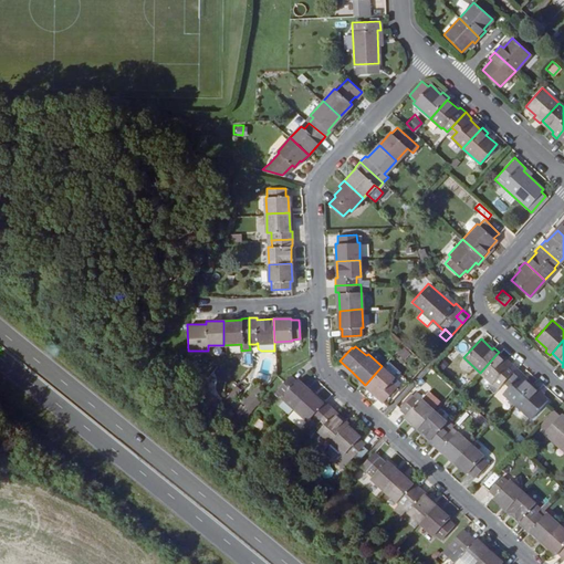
[(487,387),(493,393),(503,382),(517,367),(510,362),(508,364),(497,354),(480,373),(491,383),(487,387)]
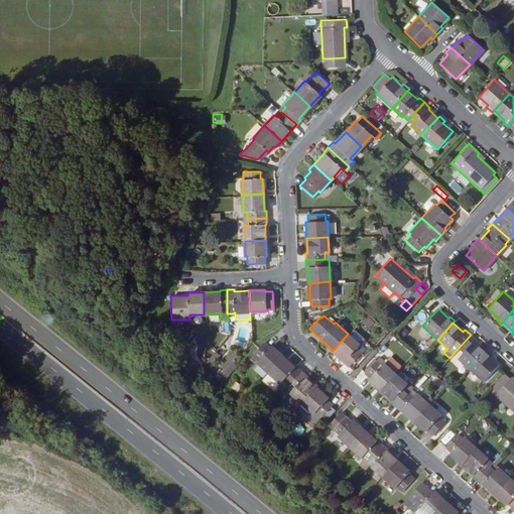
[(359,345),(359,344),(348,334),(334,350),(344,360),(343,361),(349,366),(364,349),(359,345)]
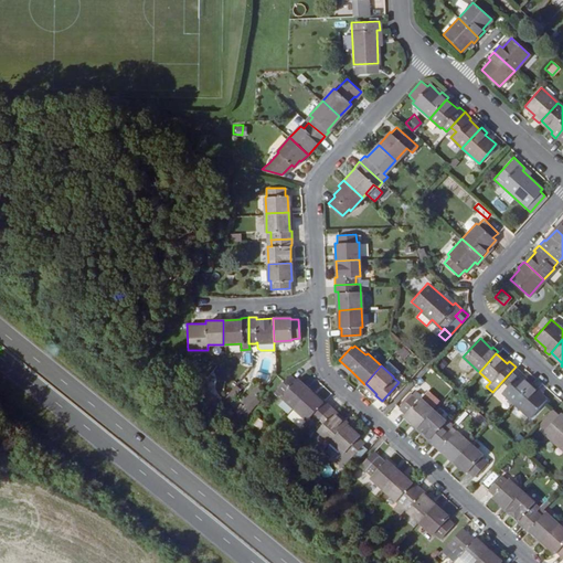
[(530,384),(518,373),(520,371),(516,367),(502,381),(507,385),(501,392),(512,403),(530,384)]
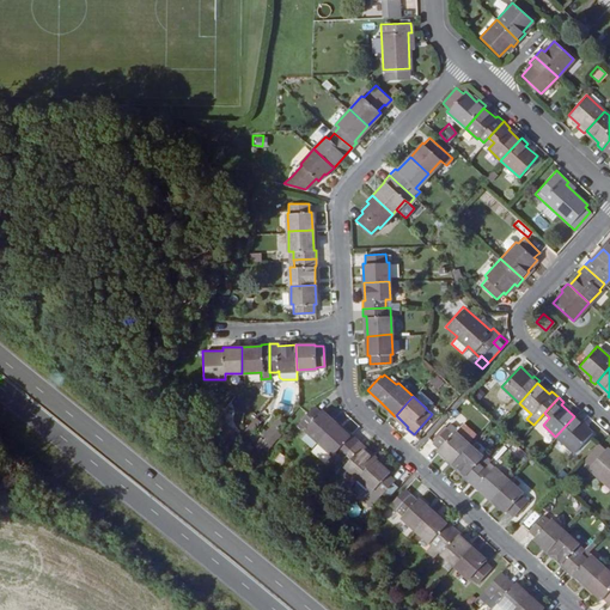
[(321,409),(319,412),(313,406),(298,421),(305,427),(304,428),(317,440),(334,421),(321,409)]
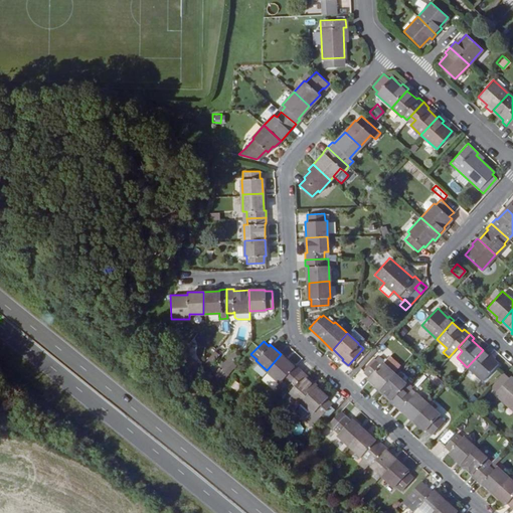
[(497,363),(488,354),(490,352),(485,348),(483,350),(467,367),(482,380),(497,363)]
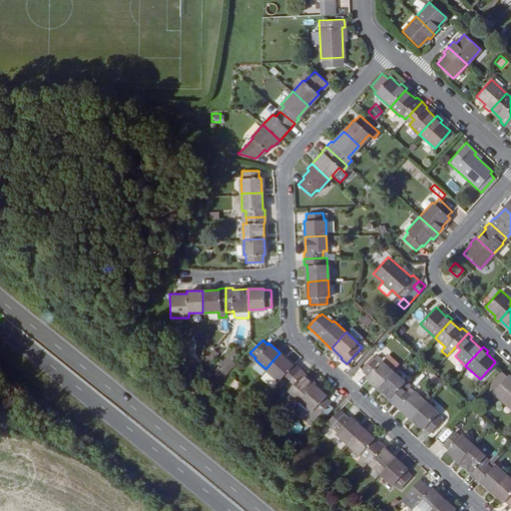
[(219,366),(223,369),(236,354),(233,351),(219,366)]
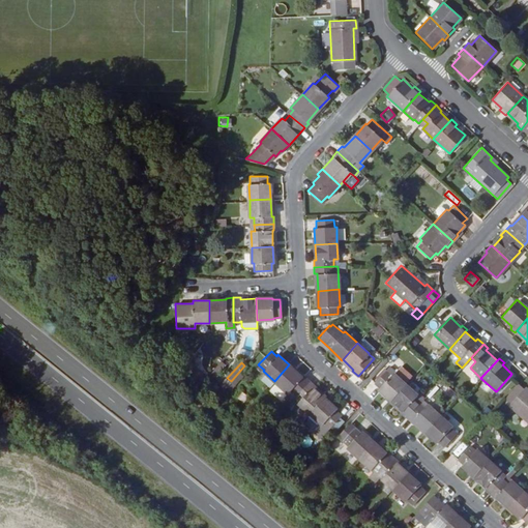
[(308,380),(303,375),(301,377),(289,364),(274,381),(268,387),(280,398),(283,398),(287,393),(289,394),(287,397),(290,400),(294,396),(308,380)]
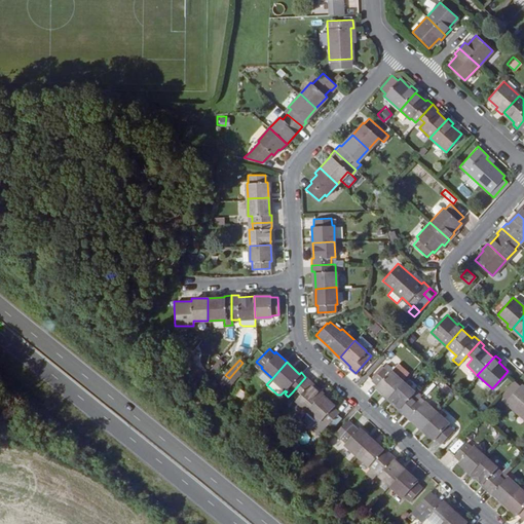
[(393,369),(386,363),(371,379),(376,384),(375,386),(388,398),(403,381),(402,380),(408,373),(397,364),(393,369)]
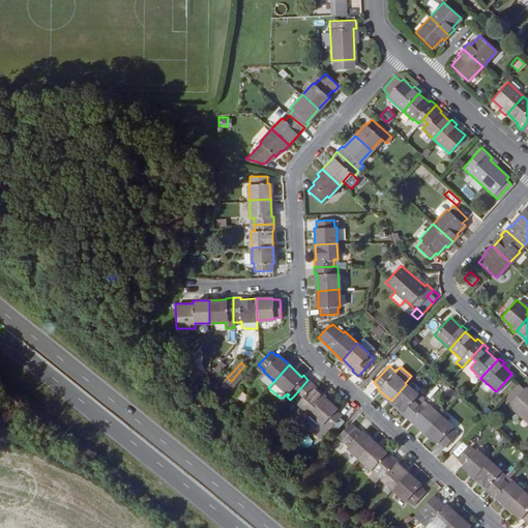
[(309,413),(324,398),(313,386),(314,385),(308,380),(294,396),(299,400),(297,403),(309,413)]
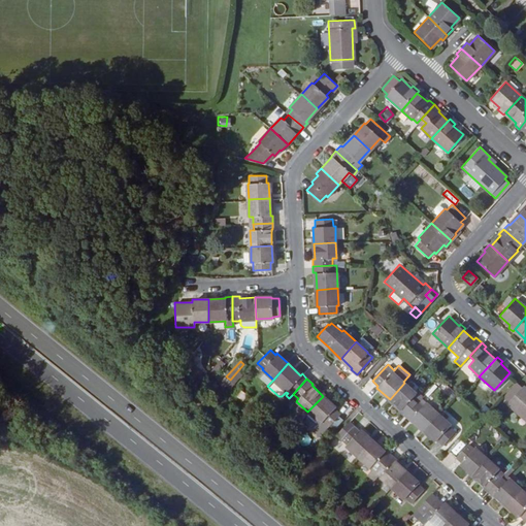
[(525,389),(522,386),(521,387),(516,382),(502,396),(507,401),(507,402),(525,420),(525,389)]
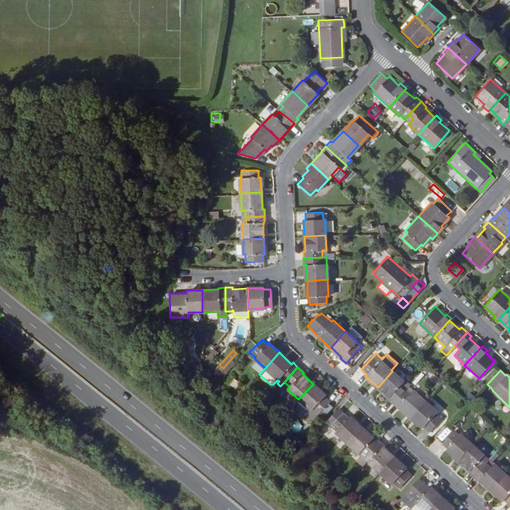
[(392,404),(406,389),(410,384),(404,379),(403,380),(392,371),(378,387),(388,397),(387,399),(392,404)]
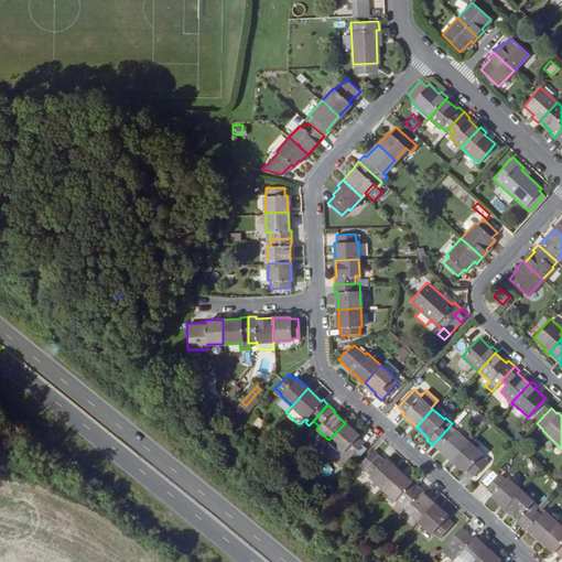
[(349,456),(363,442),(357,436),(357,435),(345,423),(328,440),(342,453),(344,451),(349,456)]
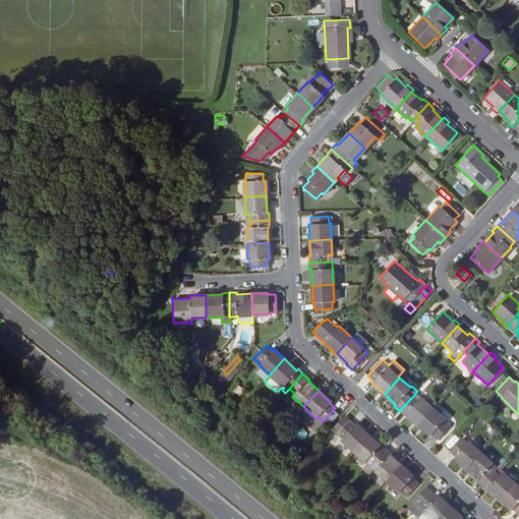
[(433,408),(420,397),(417,400),(413,396),(399,411),(404,415),(405,413),(417,424),(433,408)]
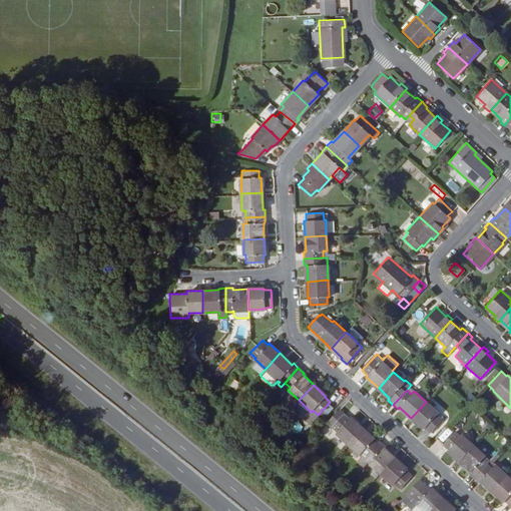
[(411,418),(423,429),(424,428),(429,432),(441,419),(436,414),(438,413),(426,402),(411,418)]
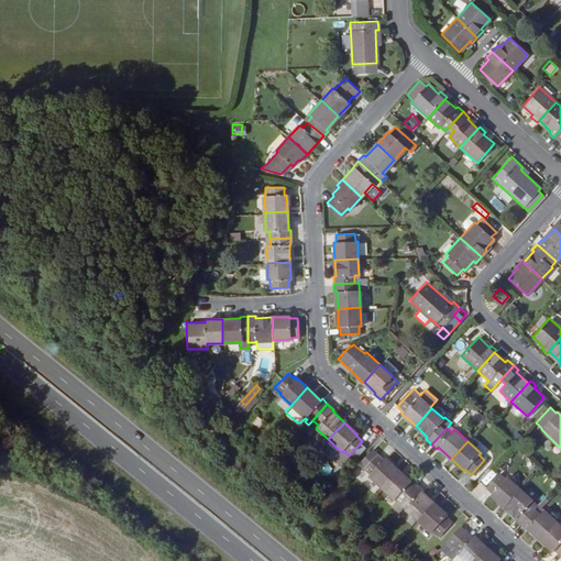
[(359,463),(370,473),(367,475),(382,487),(397,471),(384,458),(382,459),(371,449),(359,463)]
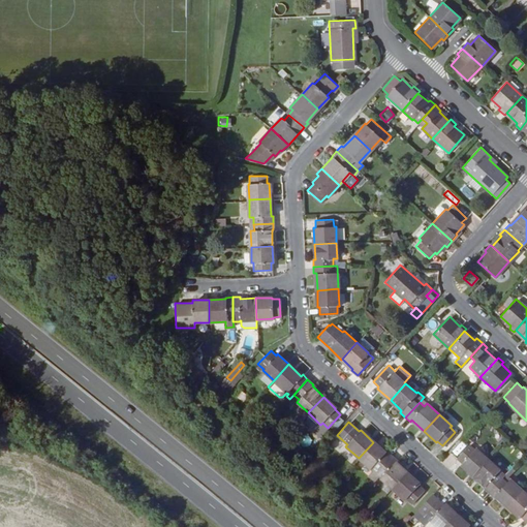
[(378,470),(392,456),(386,451),(384,453),(373,442),(359,458),(370,468),(373,465),(378,470)]
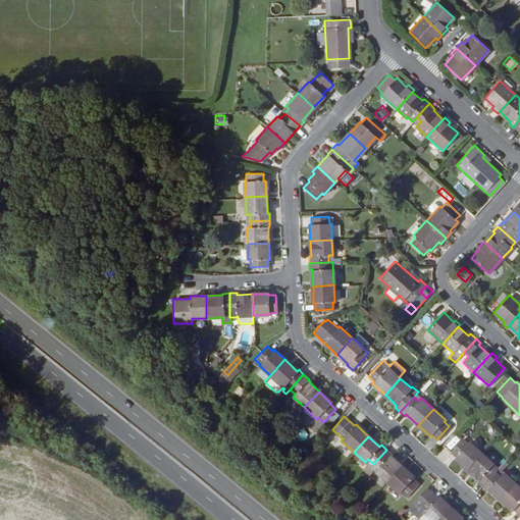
[(467,469),(481,453),(469,442),(468,443),(463,438),(450,452),(455,457),(455,458),(467,469)]
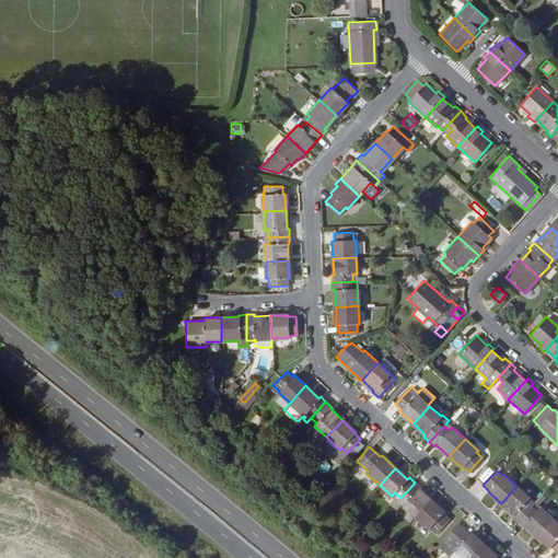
[(418,489),(419,487),(415,483),(400,498),(406,502),(403,506),(415,518),(431,500),(418,489)]
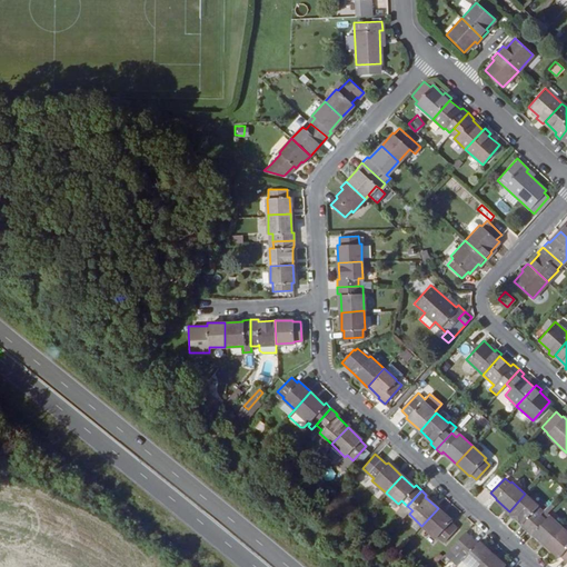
[(539,505),(538,506),(525,494),(509,511),(515,517),(514,519),(526,529),(545,509),(539,505)]
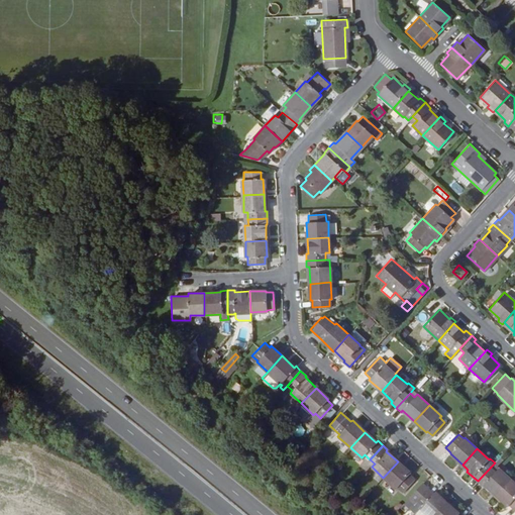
[(504,458),(501,455),(495,462),(498,466),(504,458)]
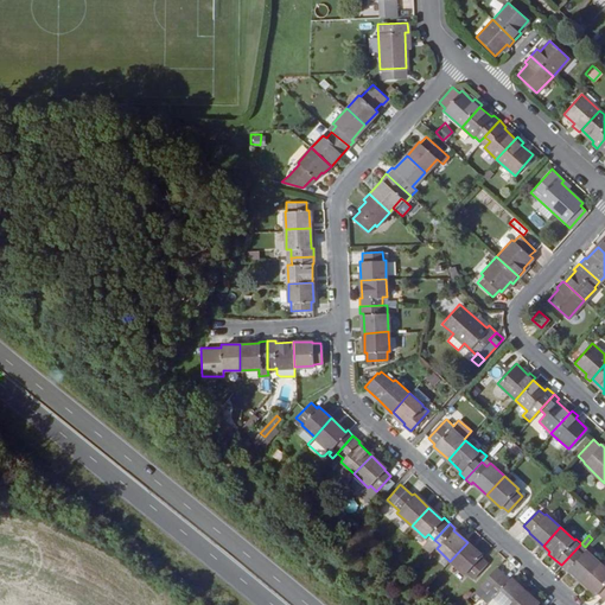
[(472,578),(486,564),(479,556),(481,555),(467,542),(450,561),(464,574),(465,572),(472,578)]
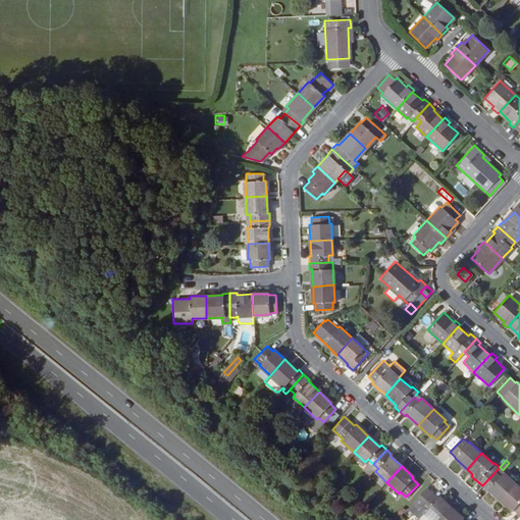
[(500,500),(515,483),(503,472),(504,471),(503,470),(500,467),(482,485),(486,490),(487,488),(500,500)]
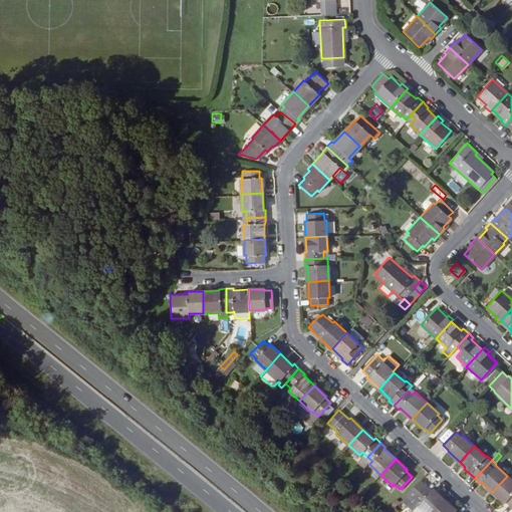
[(511,505),(511,480),(507,476),(492,492),(504,503),(506,502),(511,507),(511,505)]
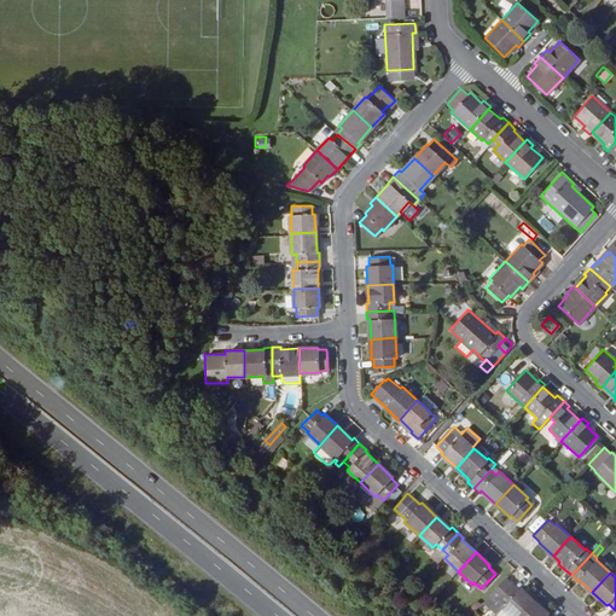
[(511,583),(498,599),(504,605),(503,606),(511,615),(519,615),(534,602),(519,587),(517,590),(511,583)]
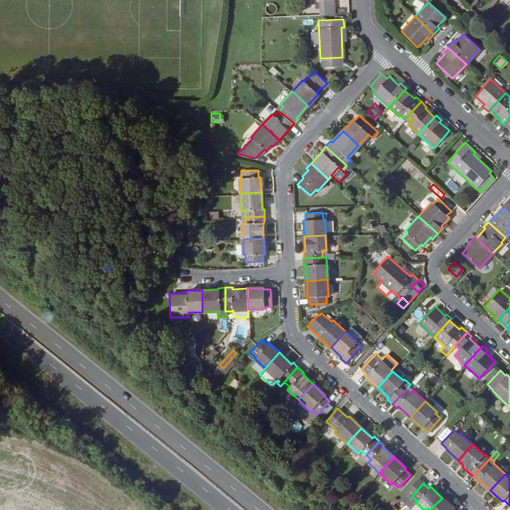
[(458,509),(454,507),(453,508),(442,498),(430,509),(458,509)]
